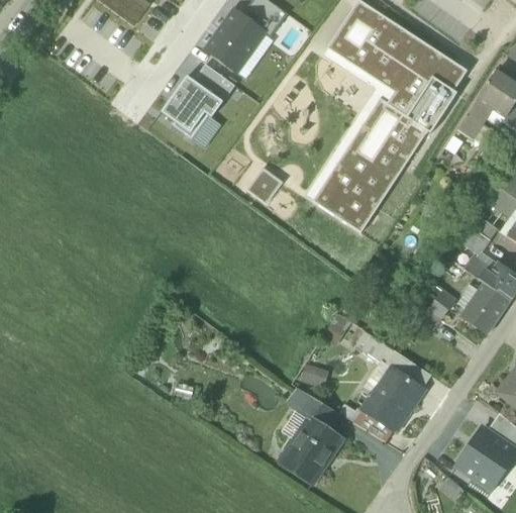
[(101,0),(134,24),(150,3),(146,0),(101,0)]
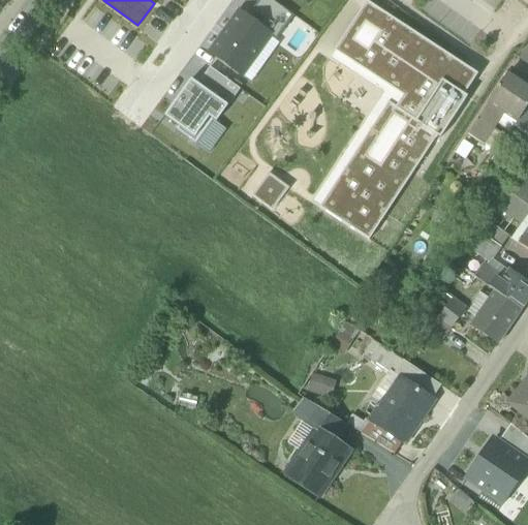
[(257,0),(247,14),(271,32),(270,33),(277,38),(294,12),(277,0),(257,0)]
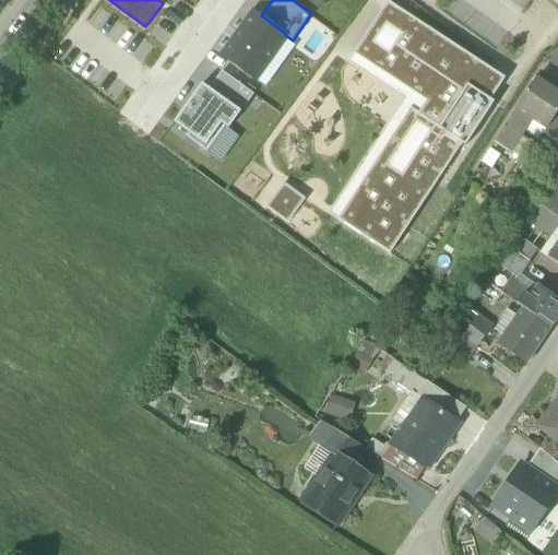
[(339,215),(339,216),(391,250),(462,141),(466,143),(495,99),(491,96),(484,92),(497,71),(490,67),(491,66),(391,0),(388,0),(354,50),(355,51),(427,98),(419,110),(411,105),(339,215)]
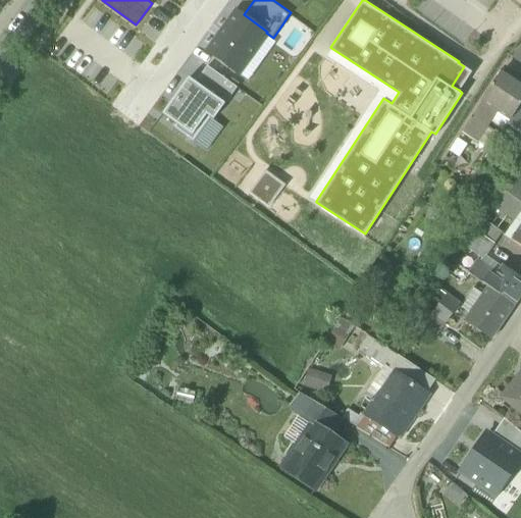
[(244,14),(237,9),(208,49),(239,70),(266,33),(267,32),(244,14)]
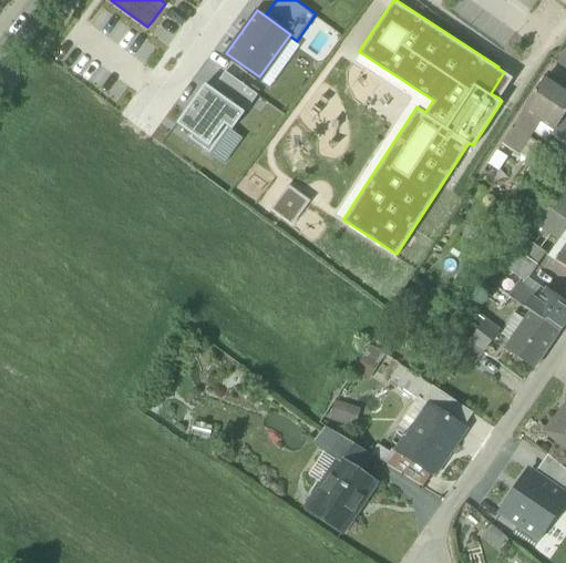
[(337,213),(343,218),(417,106),(425,112),(433,100),(360,52),(354,60),(412,98),(337,213)]
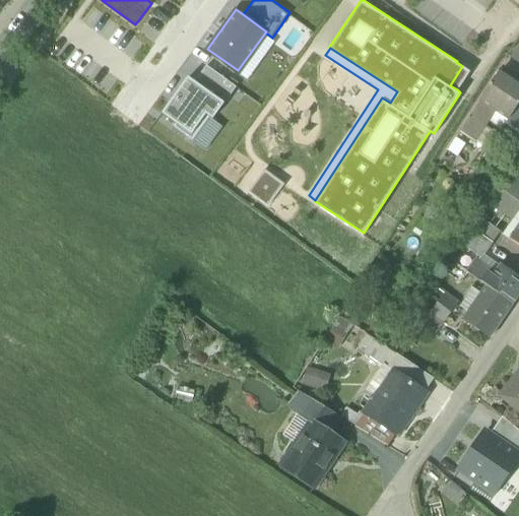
[(195,79),(224,101),(237,84),(207,63),(195,79)]
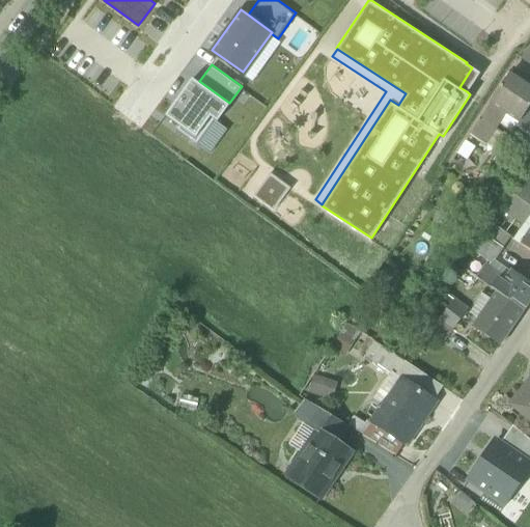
[(479,72),(472,67),(459,87),(467,91),(479,72)]
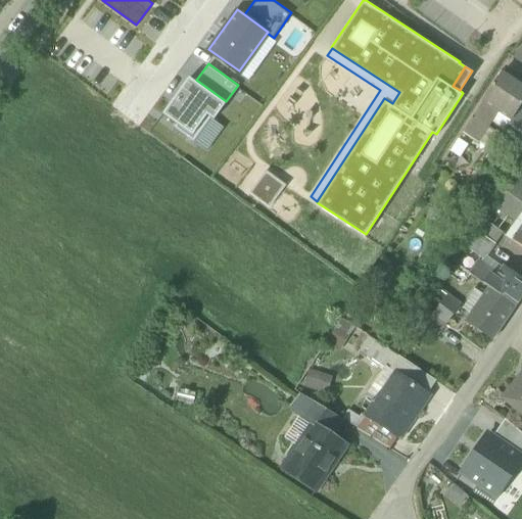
[(500,108),(513,118),(521,102),(521,78),(505,67),(484,98),(500,108)]
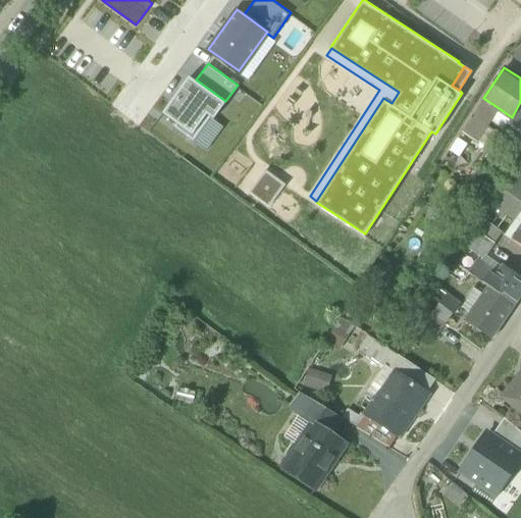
[(196,80),(190,75),(164,110),(177,120),(174,124),(195,139),(211,114),(214,116),(225,101),(196,80)]
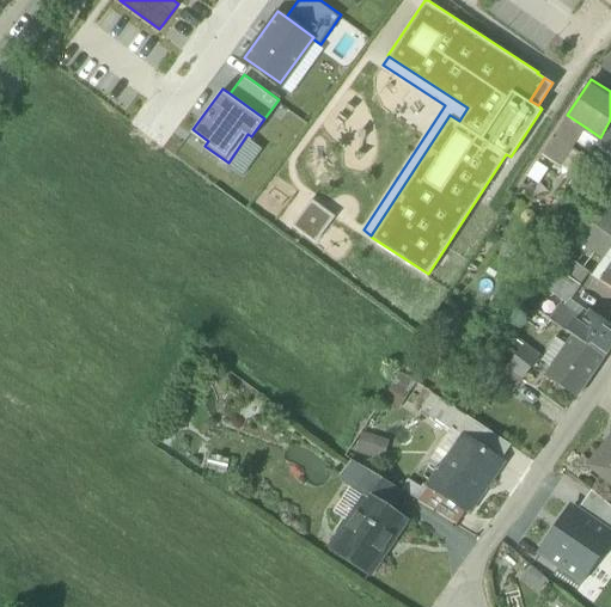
[(567,115),(555,134),(573,145),(585,127),(567,115)]
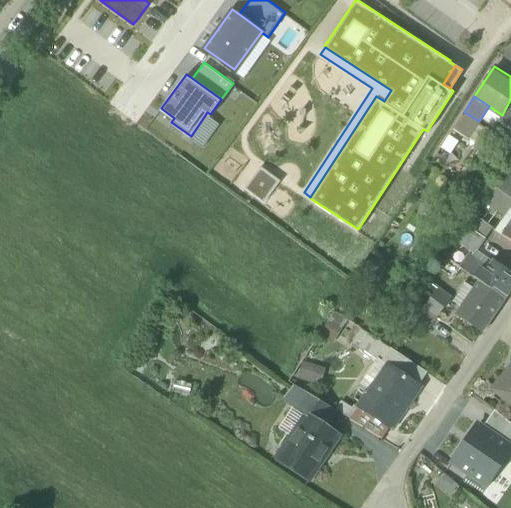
[(469,136),(479,121),(464,112),(454,127),(469,136)]
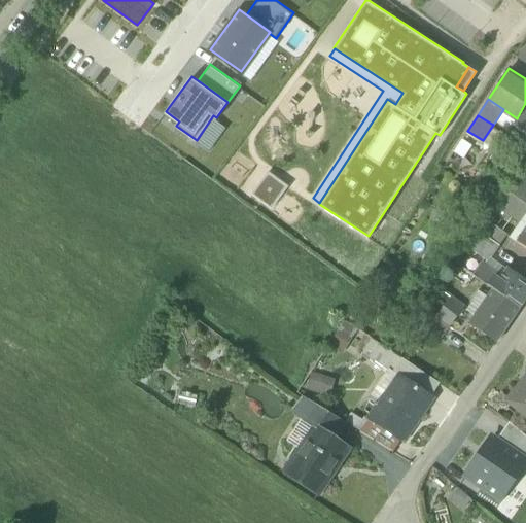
[(288,184),(268,170),(252,192),(272,206),(288,184)]
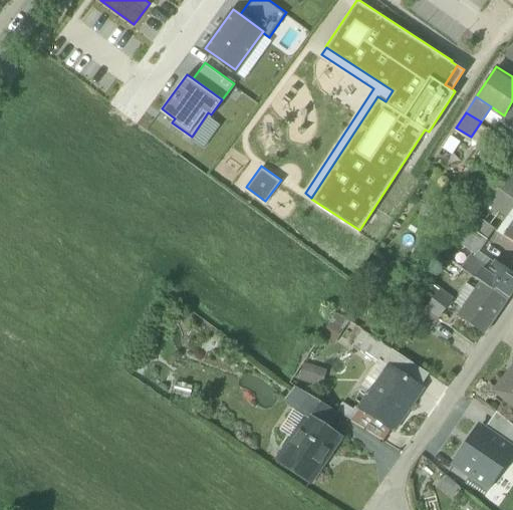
[(512,174),(504,169),(494,184),(512,196),(512,174)]
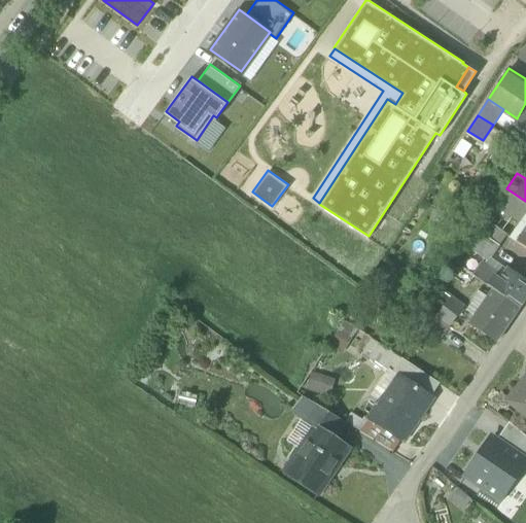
[(520,220),(525,210),(525,201),(506,188),(496,204),(520,220)]
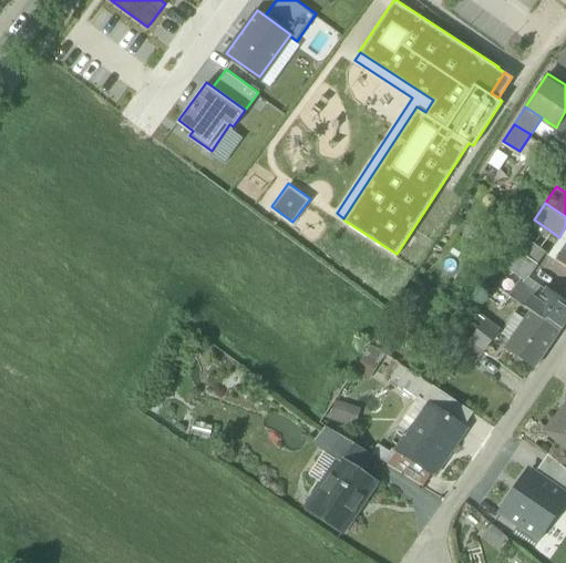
[(523,235),(516,246),(534,259),(542,247),(524,235),(523,235)]
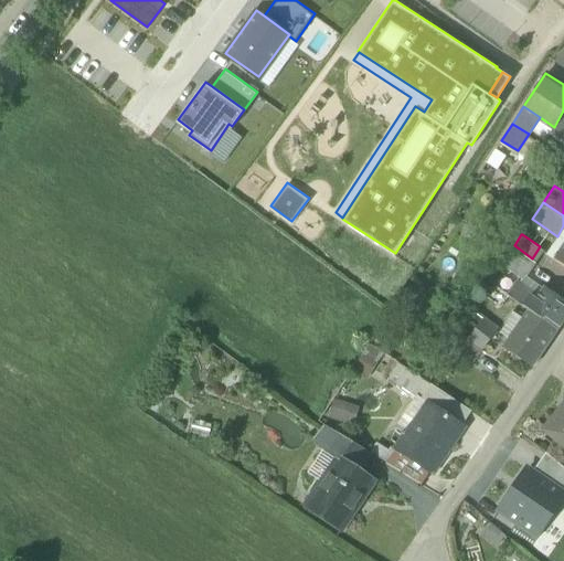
[(563,244),(555,257),(554,257),(563,264),(563,244)]
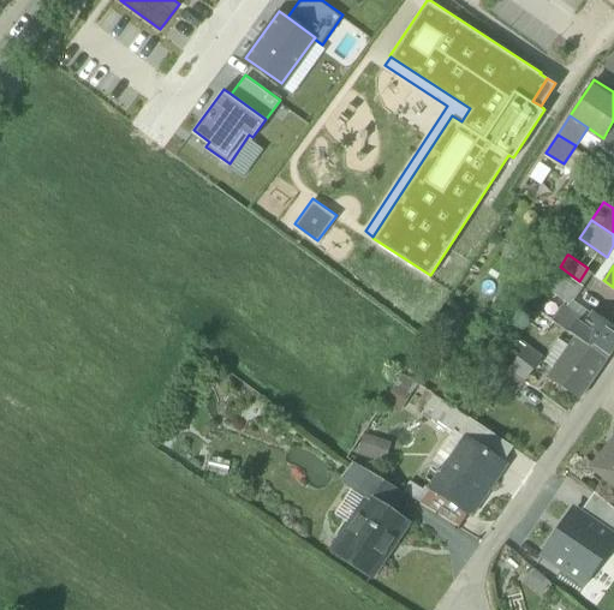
[(571,295),(579,281),(560,267),(552,280),(571,295)]
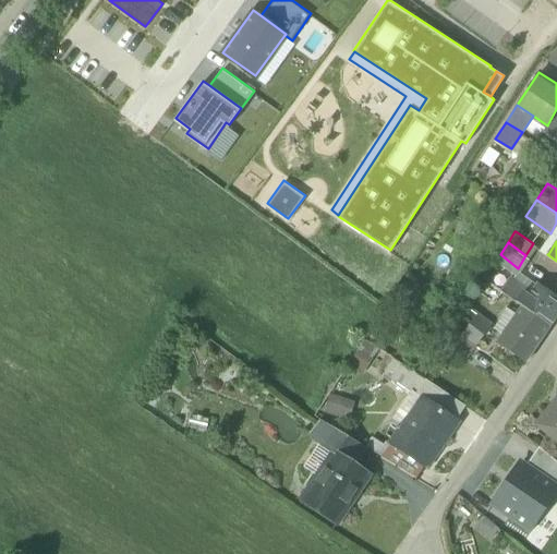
[(483,280),(500,291),(512,275),(517,269),(518,268),(500,254),(483,280)]
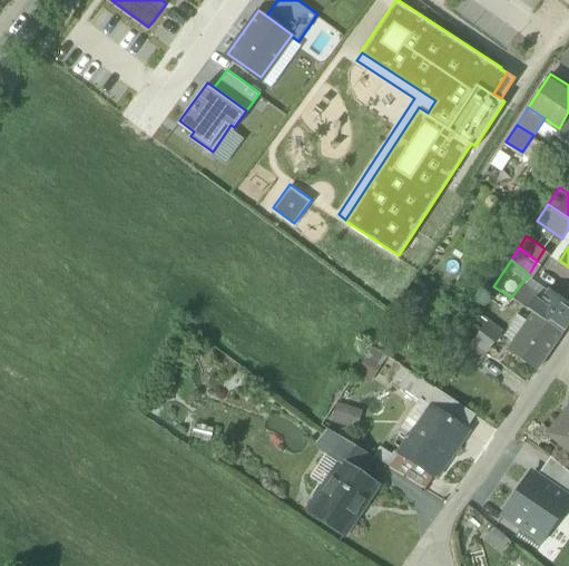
[(538,292),(536,295),(542,300),(549,290),(528,275),(523,281),(538,292)]
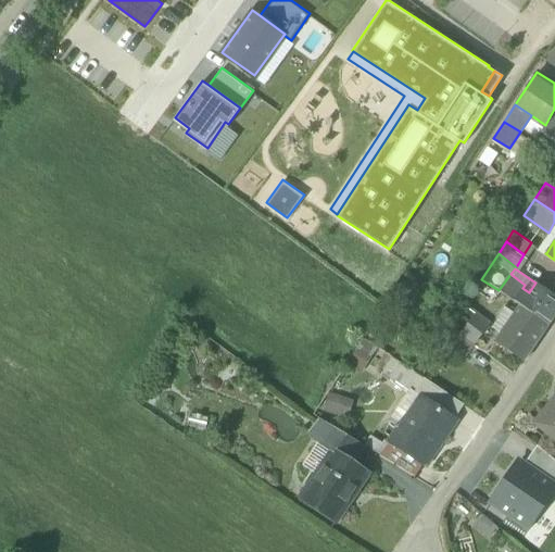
[(499,290),(514,299),(522,288),(525,285),(511,274),(499,290)]
